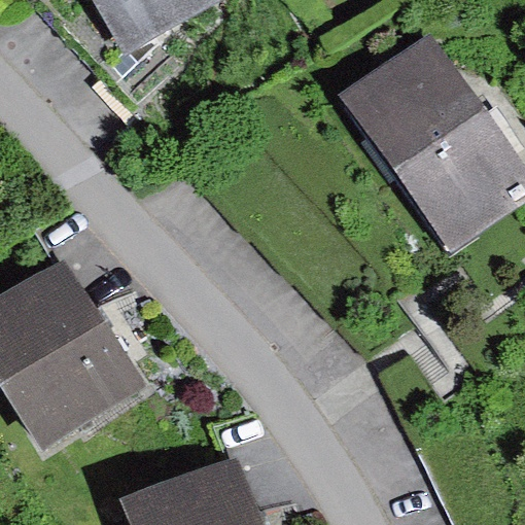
[(125,55),(90,0),(39,0),(33,6),(101,79),(125,55)]
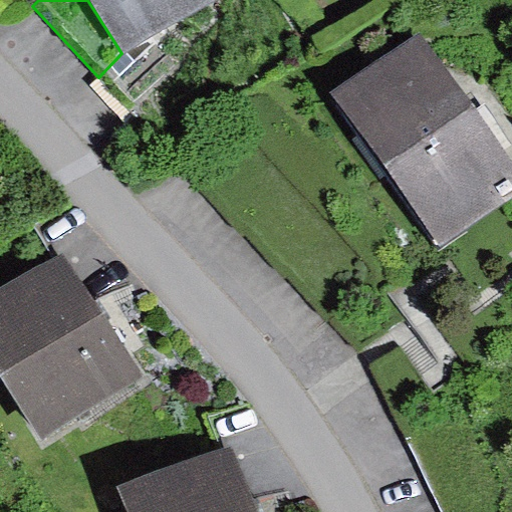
[(87,0),(121,53),(208,0),(87,0)]
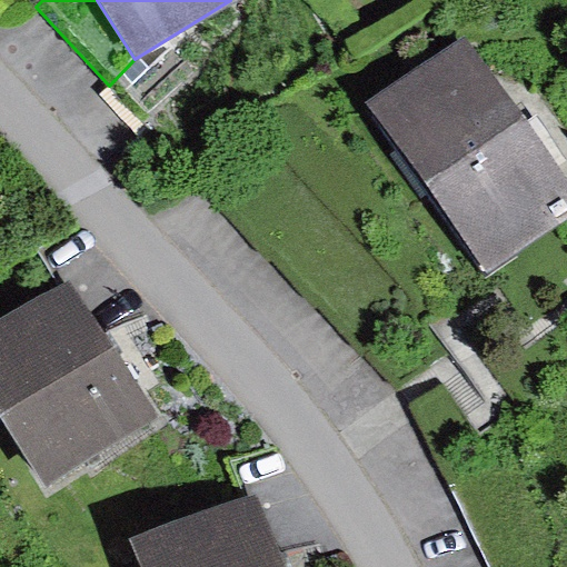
[(566,217),(566,178),(466,33),(368,101),(488,272),(566,217)]
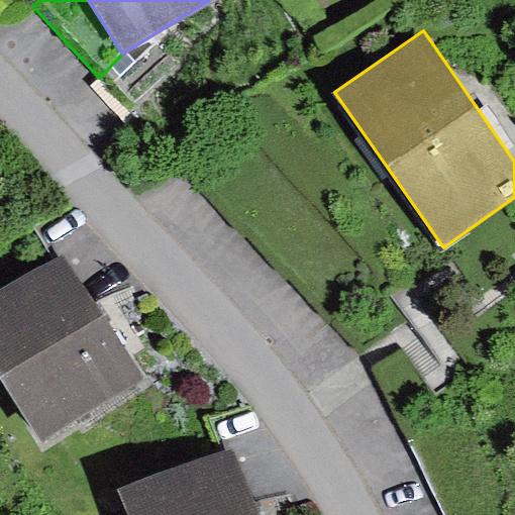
[(157,41),(113,83),(135,107),(180,66),(157,41)]
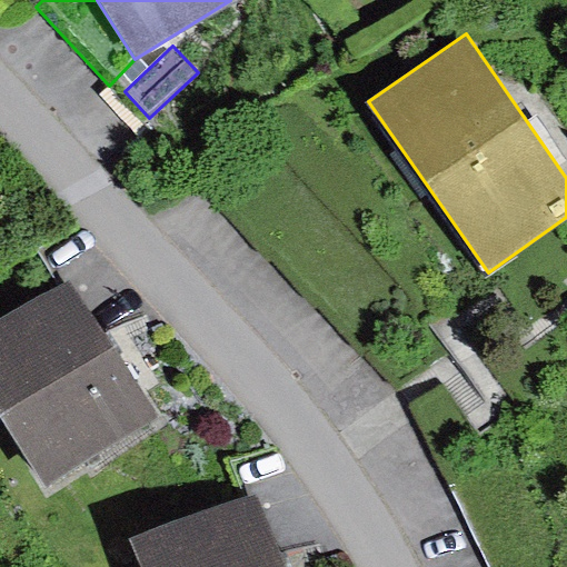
[(63,278),(0,320),(0,410),(48,483),(153,414),(63,278)]
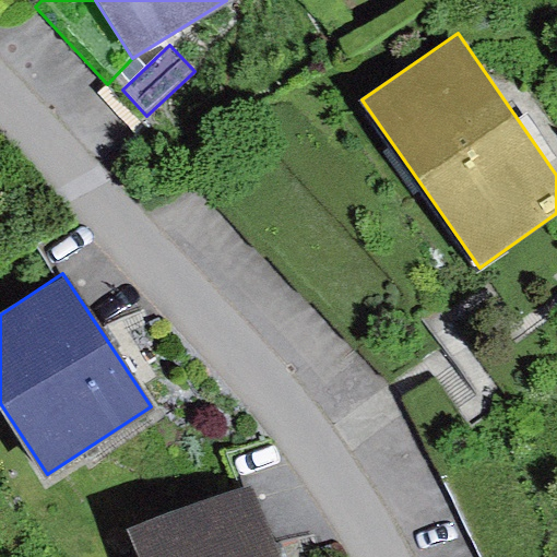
[(277,556),(247,481),(129,529),(140,556),(277,556)]
